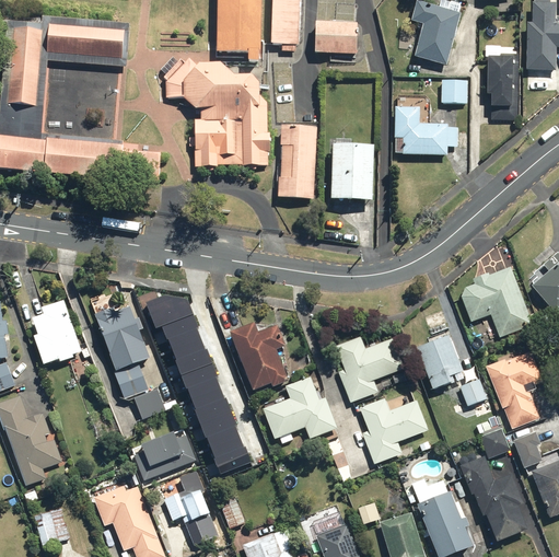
[(257,54),(258,0),(219,0),(218,53),(257,54)]
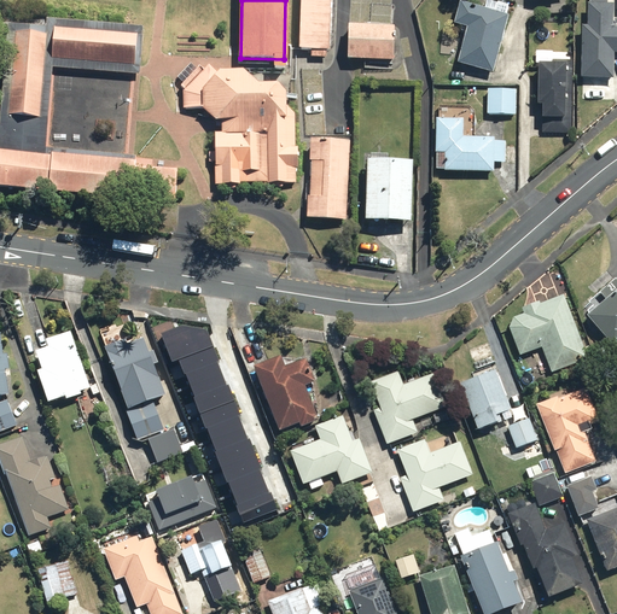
[(337,54),(339,0),(307,0),(304,53),(337,54)]
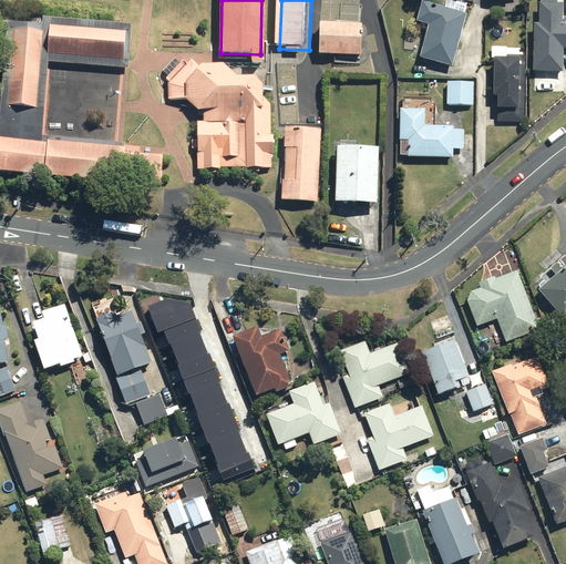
[(465,12),(421,1),(415,21),(428,24),(419,58),(452,67),(465,12)]
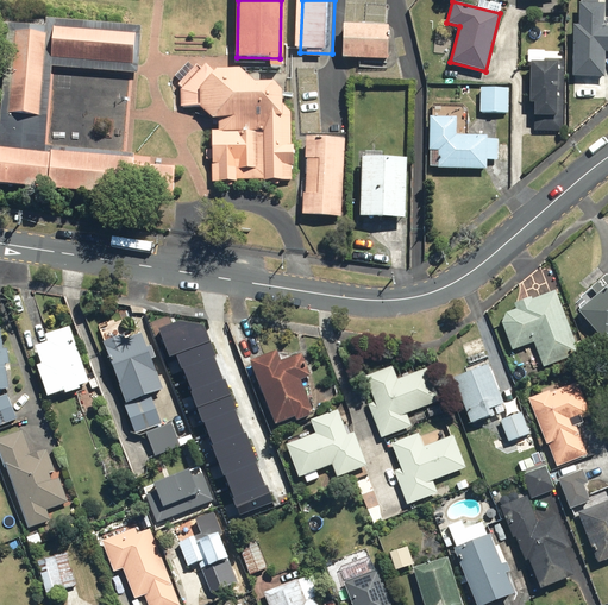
[(580,25),(572,25),(571,75),(603,76),(605,50),(607,49),(607,23),(603,23),(603,4),(580,2),(580,25)]
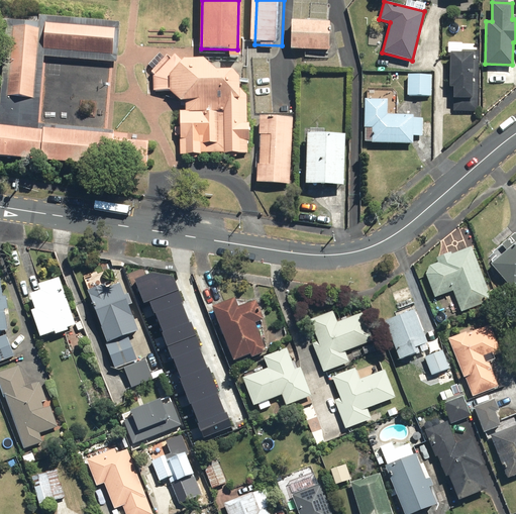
[(0,45),(0,157),(151,172),(155,133),(45,122),(52,57),(117,63),(121,23),(3,11),(0,45)]
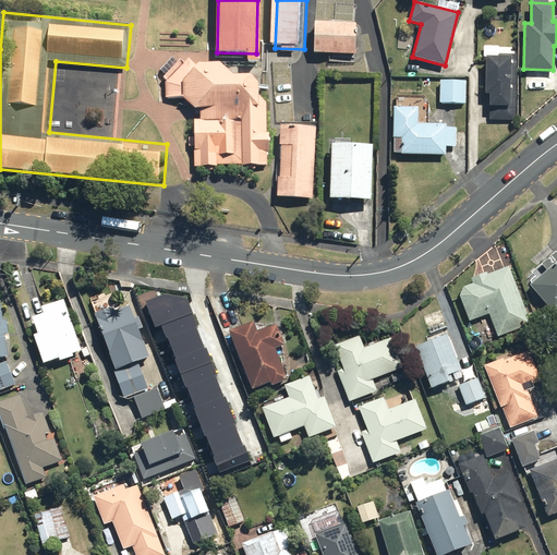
[(356,55),(358,24),(313,23),(312,53),(356,55)]
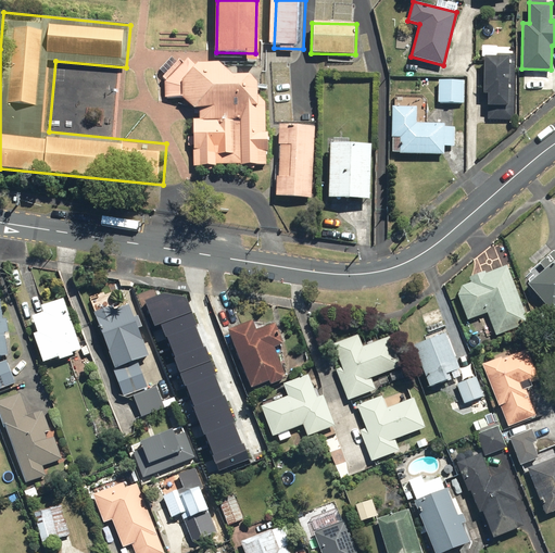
[(516,45),(484,44),(482,95),(488,95),(487,105),(495,107),(495,117),(514,118),(516,45)]
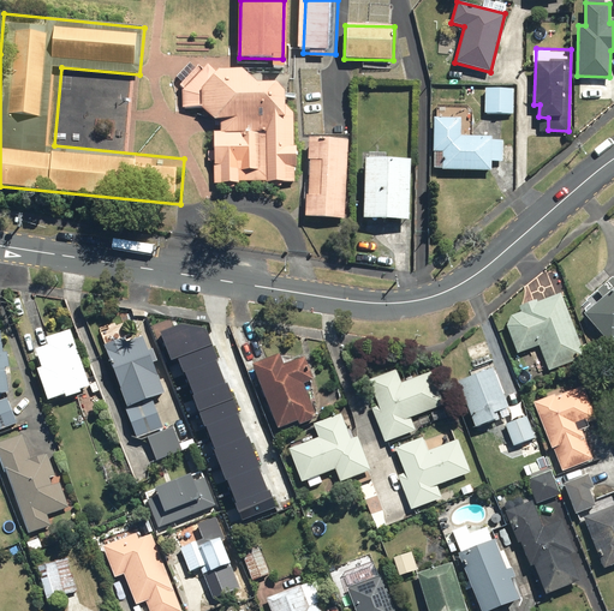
[(190,70),(186,108),(201,107),(209,120),(215,183),(296,184),(293,106),(281,93),(258,91),(240,73),(218,69),(190,70)]
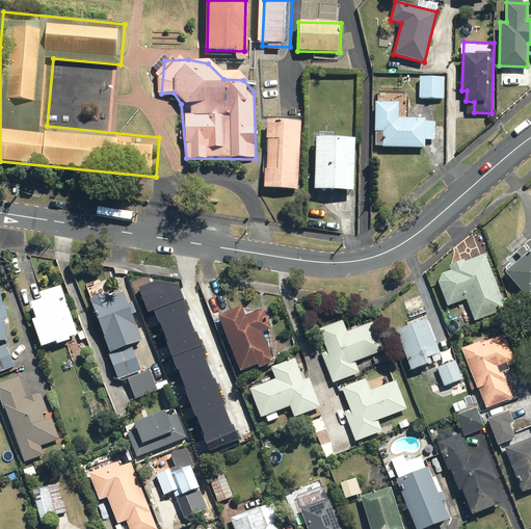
[(445,75),(420,75),(419,97),(444,98),(445,75)]
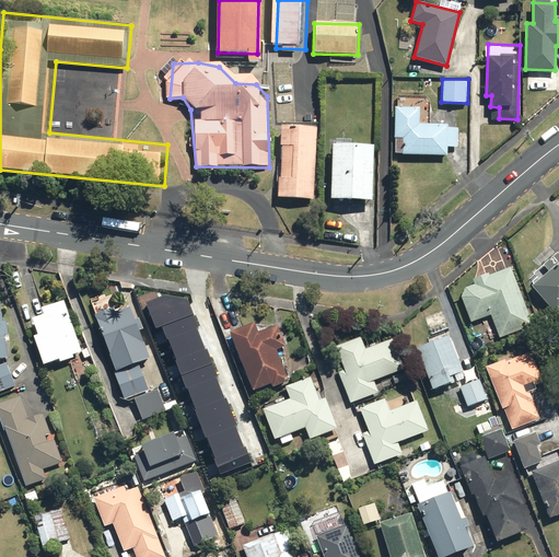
[(403,138),(403,153),(447,155),(447,146),(457,147),(458,128),(446,128),(446,123),(419,122),(419,108),(395,107),(393,137),(403,138)]
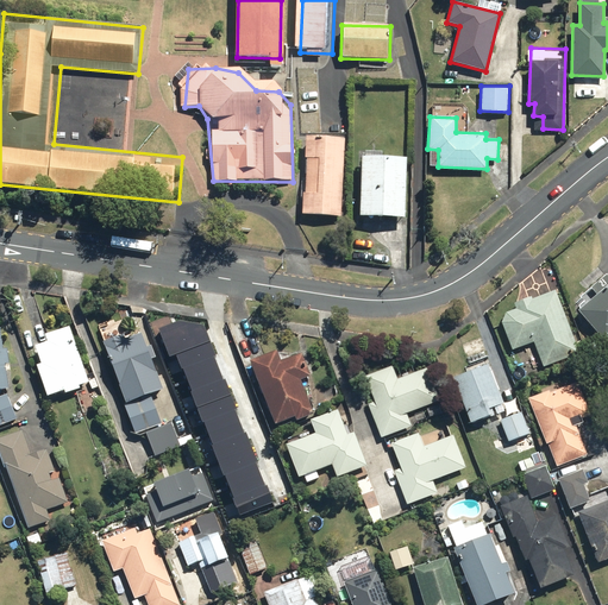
[(339,138),(301,136),(296,219),(336,221),(339,138)]
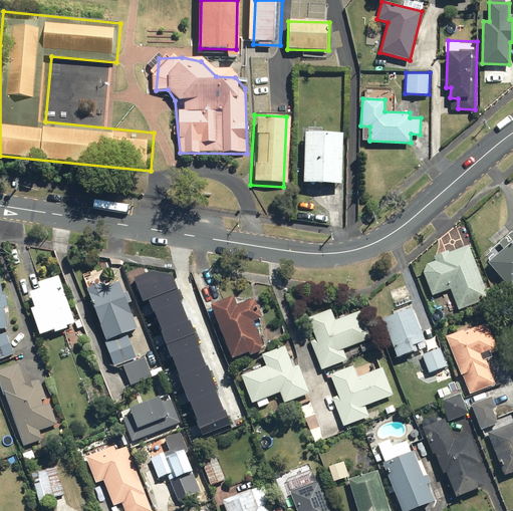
[(342,135),(304,134),(303,183),(341,185),(342,135)]
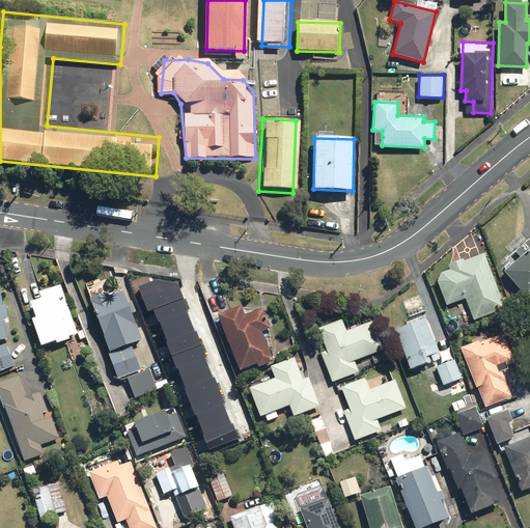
[(528,237),(523,230),(507,243),(512,250),(528,237)]
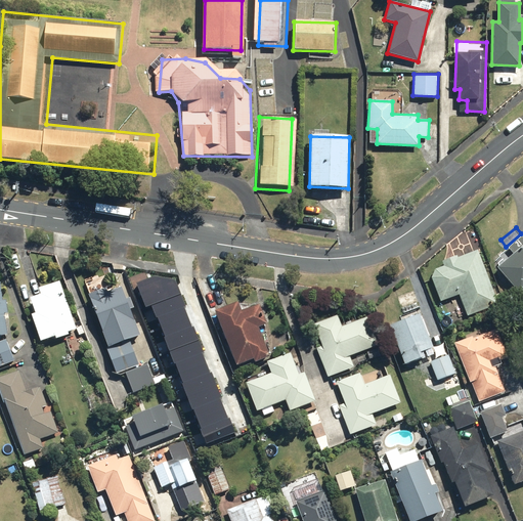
[(522,237),(521,235),(508,247),(513,253),(496,267),(522,295),(522,237)]
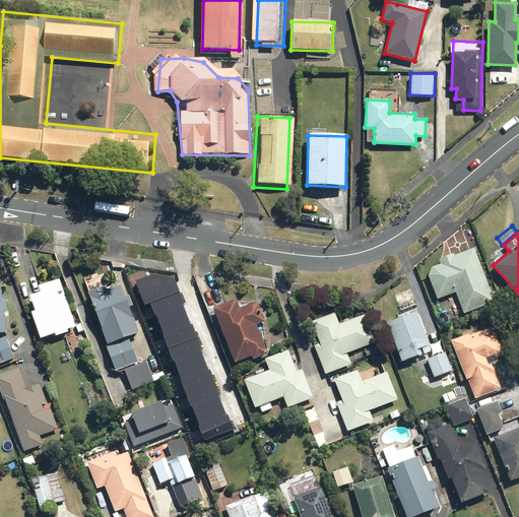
[(492,293),(473,248),(455,255),(454,252),(441,257),(442,261),(441,261),(440,262),(439,262),(438,262),(437,263),(436,263),(435,264),(434,264),(434,265),(433,265),(433,266),(432,267),(431,268),(431,269),(430,270),(430,271),(430,272),(430,273),(430,274),(430,275),(430,276),(430,277),(430,278),(431,279),(431,280),(437,298),(456,291),(464,312),(489,303),(492,293)]
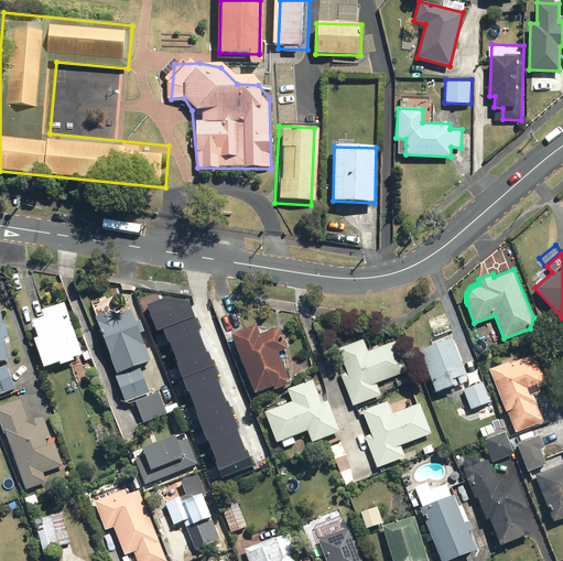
[(149,301),(159,327),(165,325),(195,313),(190,298),(169,293),(149,301)]
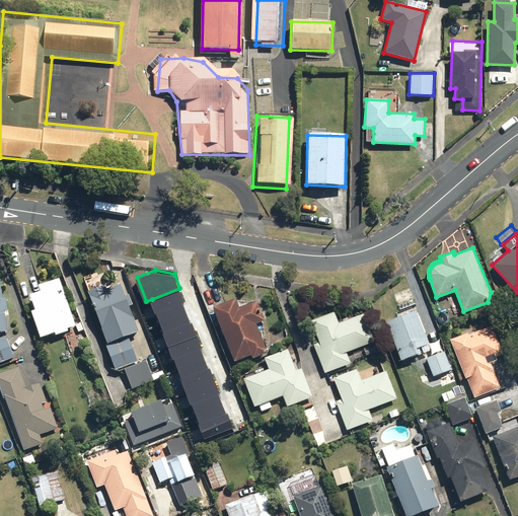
[(0,277),(0,332),(5,332),(8,330),(5,310),(9,309),(7,295),(3,296),(0,277)]
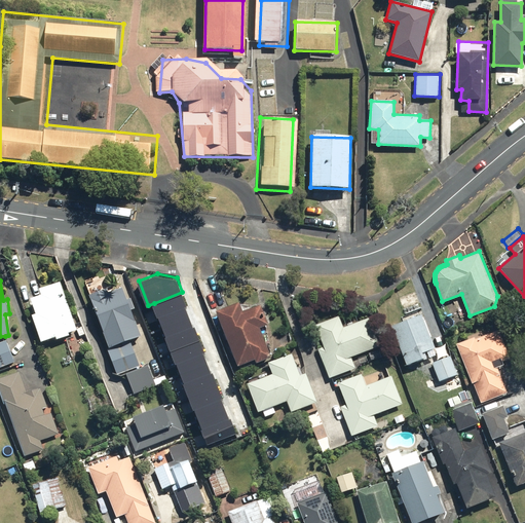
[(60,282),(39,289),(41,295),(29,299),(35,314),(31,315),(40,342),(54,337),(55,340),(69,336),(68,332),(76,329),(60,282)]
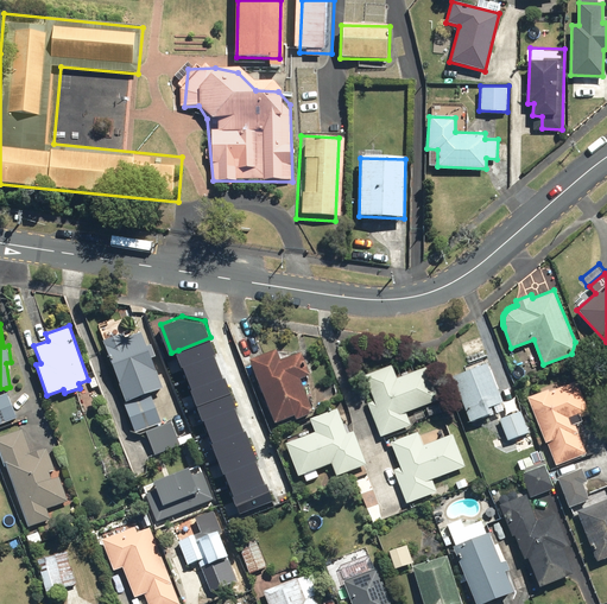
[(127,401),(128,405),(127,406),(136,431),(138,430),(164,420),(152,392),(164,387),(152,356),(157,355),(152,339),(147,342),(141,326),(105,341),(127,401)]
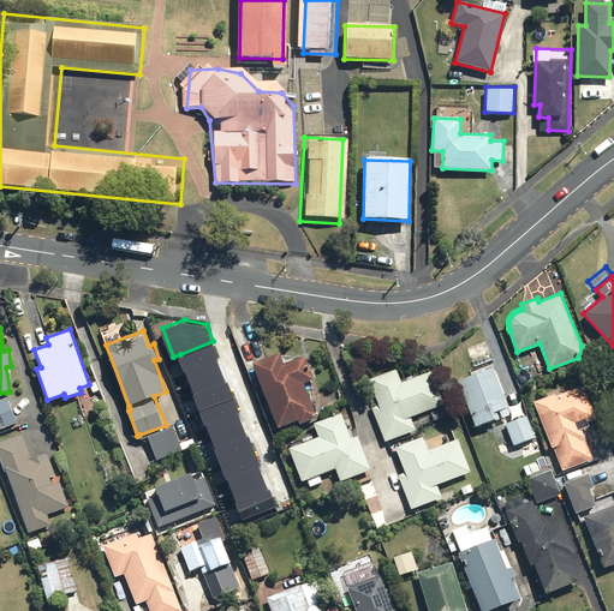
[(213,341),(180,354),(195,391),(227,379),(213,341)]
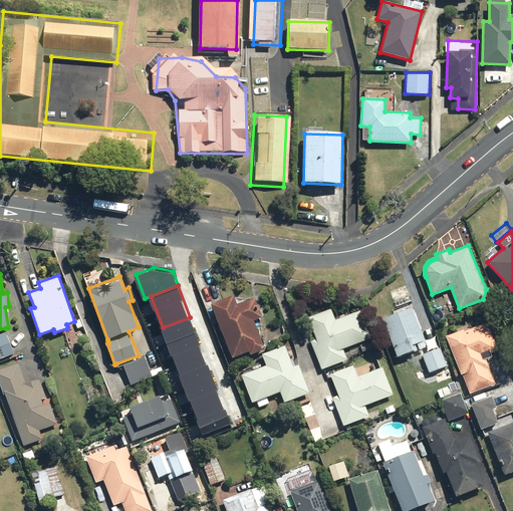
[(255,320),(263,317),(256,297),(237,304),(234,295),(211,304),(232,358),(248,352),(250,355),(266,349),(255,320)]
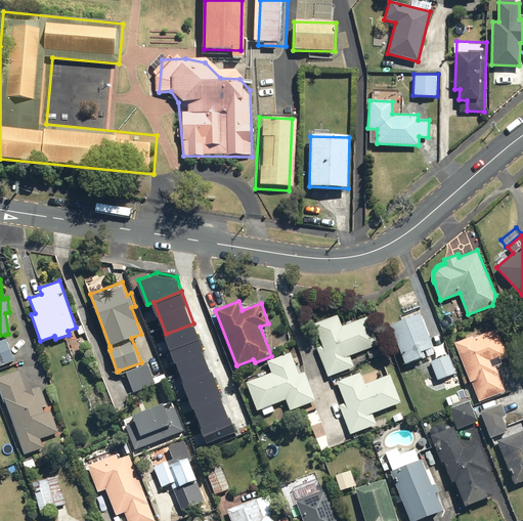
[(416,307),(401,313),(403,318),(389,324),(405,364),(434,353),(416,307)]
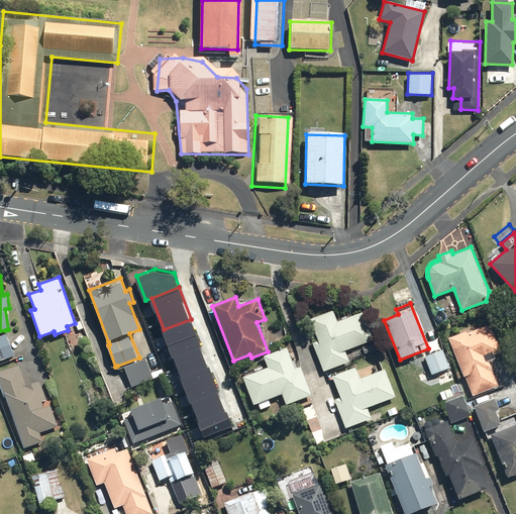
[(311,319),(319,340),(313,342),(324,371),(330,369),(349,361),(345,350),(375,339),(364,311),(337,321),(333,310),(311,319)]
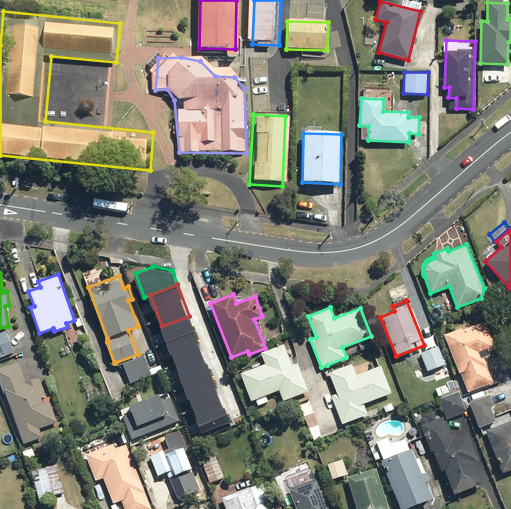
[(189,316),(162,326),(172,352),(198,341),(200,341),(190,315),(189,316)]
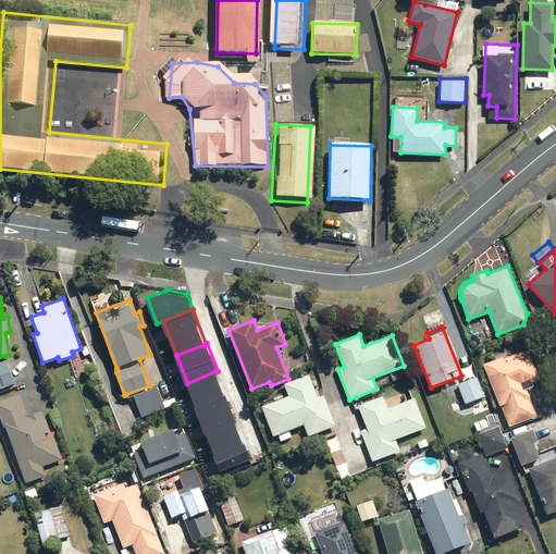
[(504,357),(504,356),(483,364),(499,406),(502,405),(510,427),(538,417),(527,389),(535,385),(531,377),(538,374),(528,348),(504,357)]
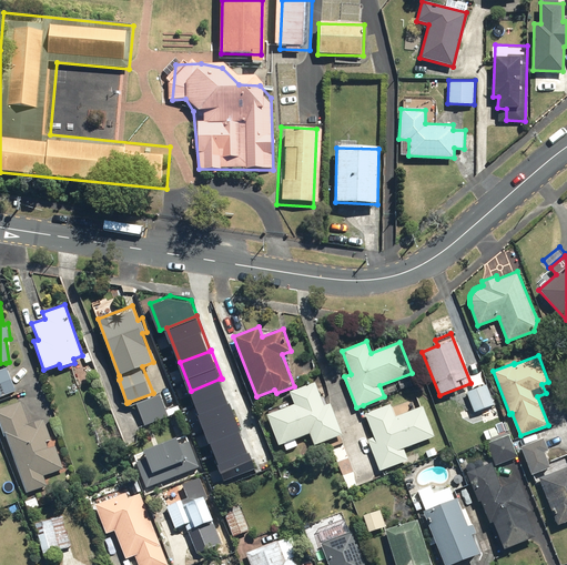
[(0,396),(17,390),(7,366),(0,369),(0,396)]
